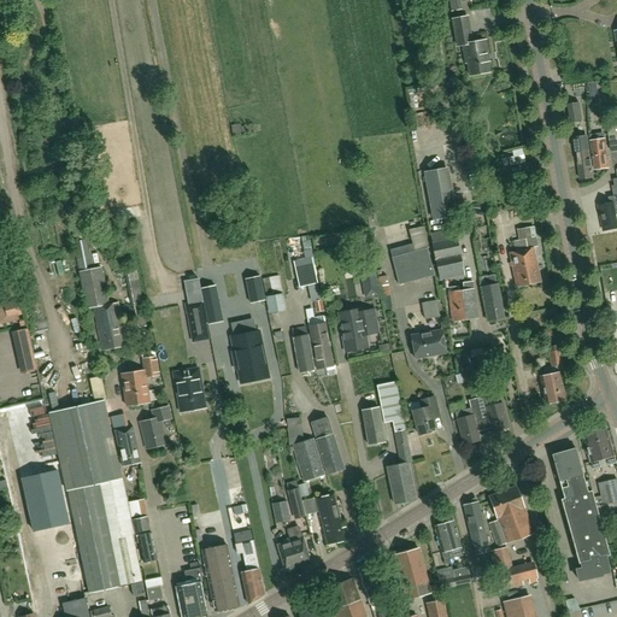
[(466,17),(453,19),(458,46),(463,46),(466,63),(468,63),(470,76),(489,72),(486,56),(488,56),(485,41),(471,43),(466,17)]
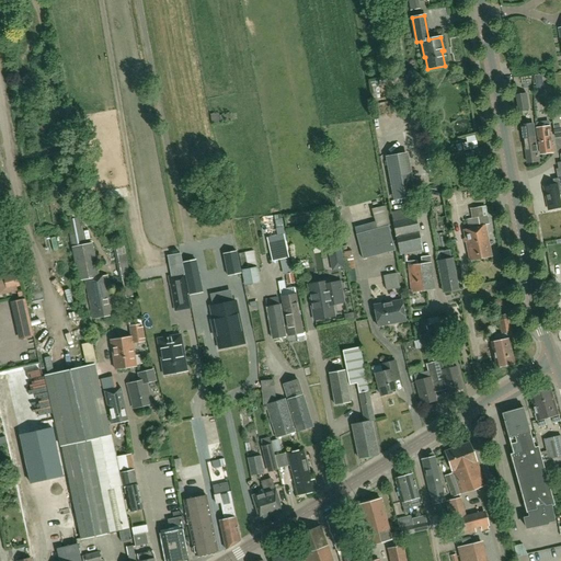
[(545,95),(542,75),(535,76),(538,96),(545,95)]
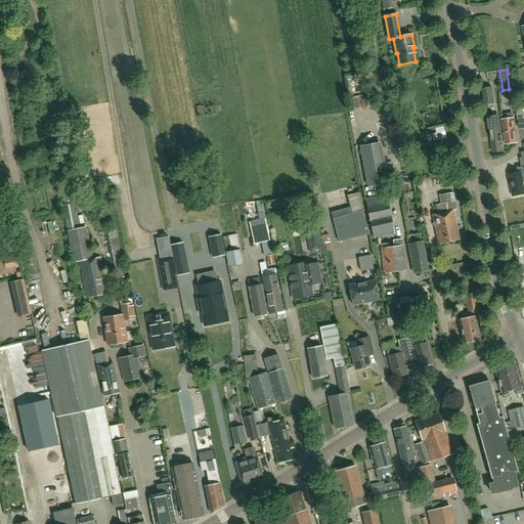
[(494,102),(491,87),(483,88),(485,103),(494,102)]
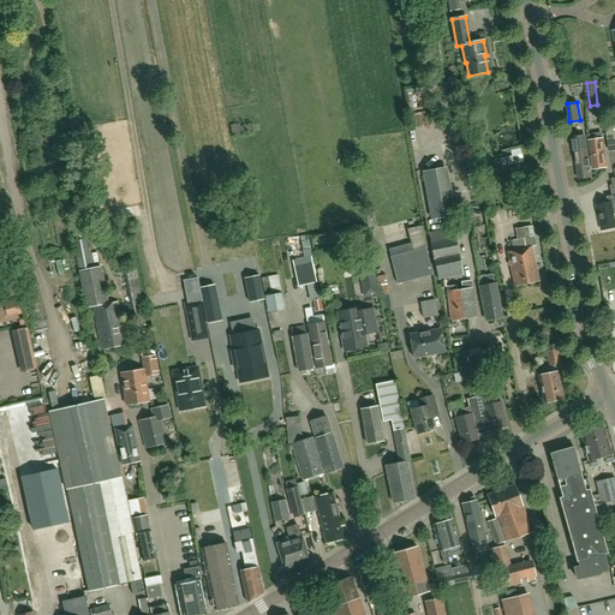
[(592,178),(589,150),(586,137),(573,138),(579,179),(592,178)]
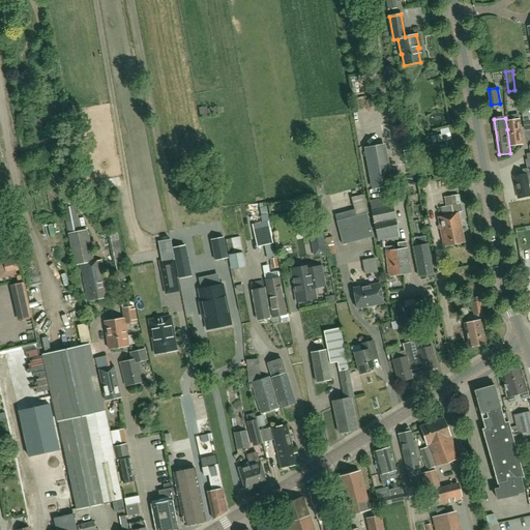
[(524,144),(521,119),(508,122),(511,146),(512,146),(513,147),(517,146),(518,145),(524,144)]
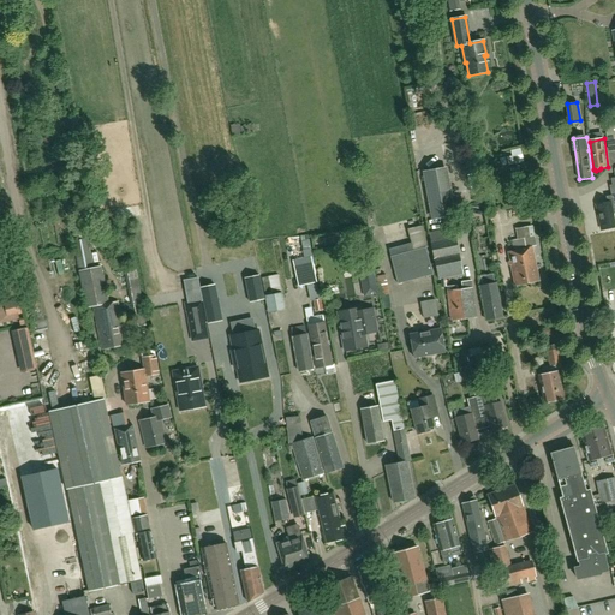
[(447,167),(422,172),(431,220),(457,215),(447,167)]
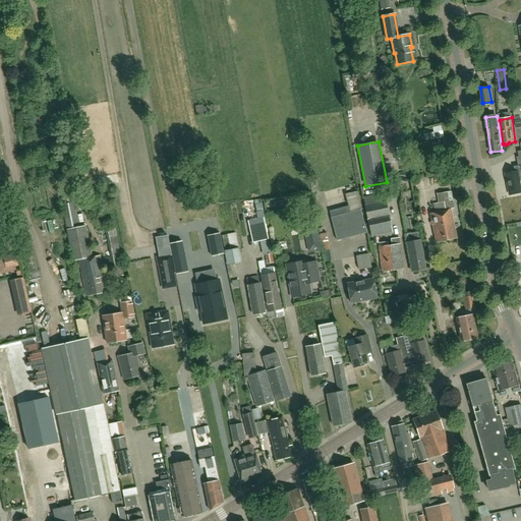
[(520,165),(514,167),(515,171),(506,173),(510,194),(520,191),(520,165)]
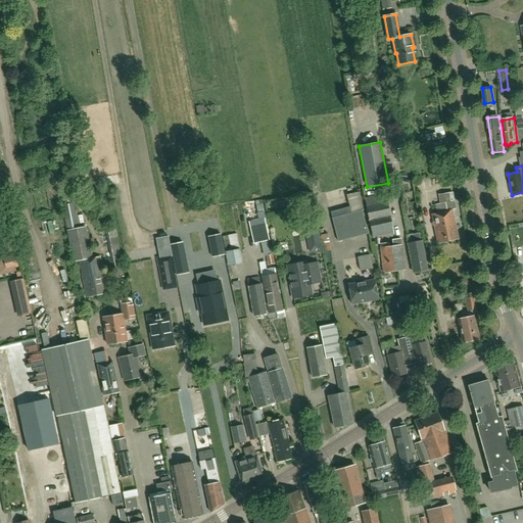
[(339,242),(369,234),(363,211),(364,210),(360,192),(347,195),(352,214),(342,217),(340,209),(331,211),(339,242)]
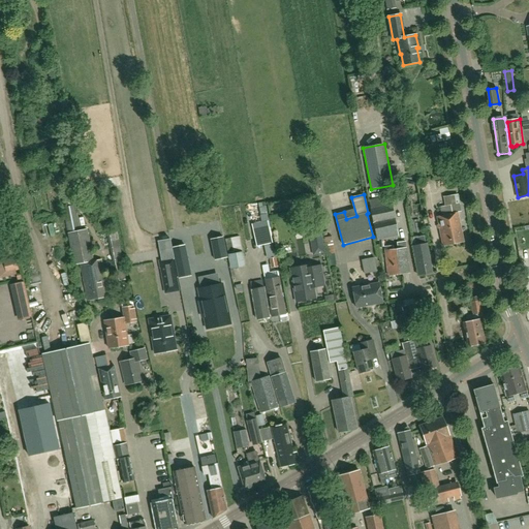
[(461,212),(458,195),(444,197),(446,207),(452,206),(453,214),(437,217),(443,246),(464,242),(459,213),(461,212)]
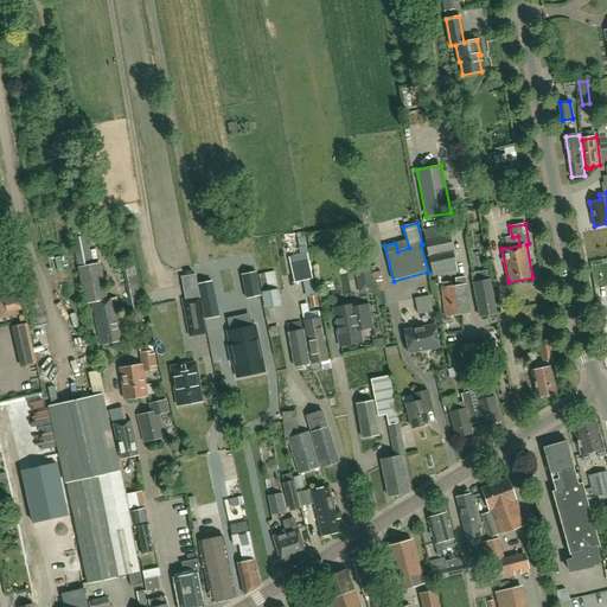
[(440,227),(423,230),(433,276),(457,272),(449,235),(441,236),(440,227)]
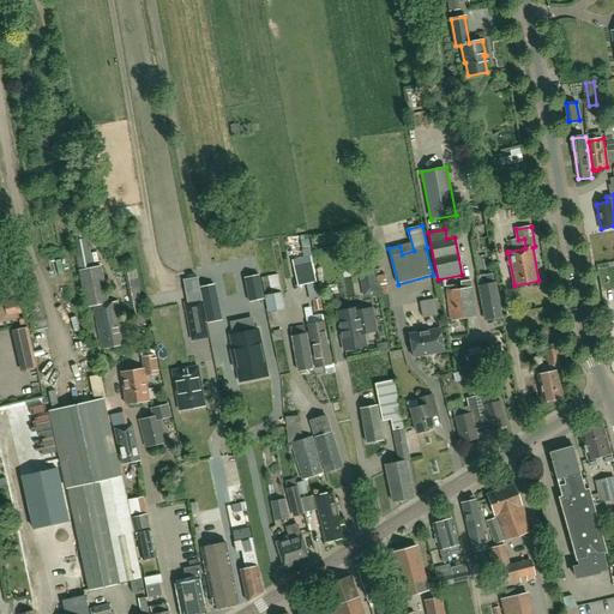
[(73,241),(86,308),(94,306),(102,349),(127,344),(119,302),(108,304),(101,268),(94,269),(86,239),(73,241)]
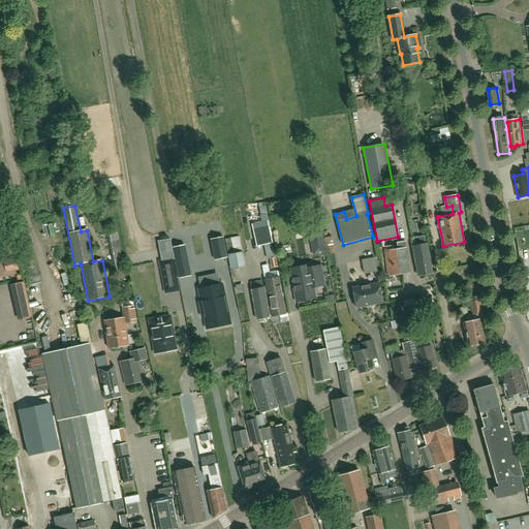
[(272,243),(269,230),(267,221),(252,225),(257,247),(272,243)]
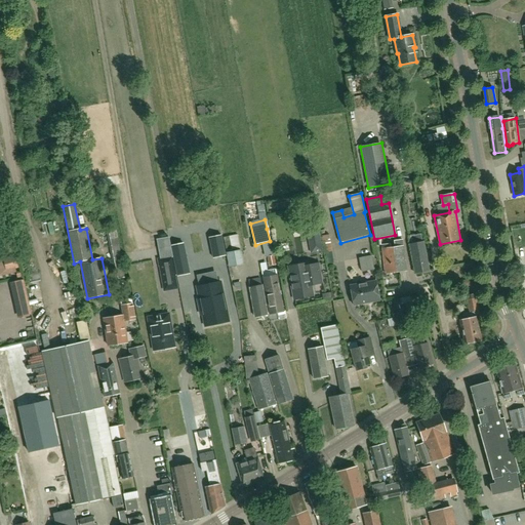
[(308,242),(321,240),(319,228),(306,230),(308,242)]
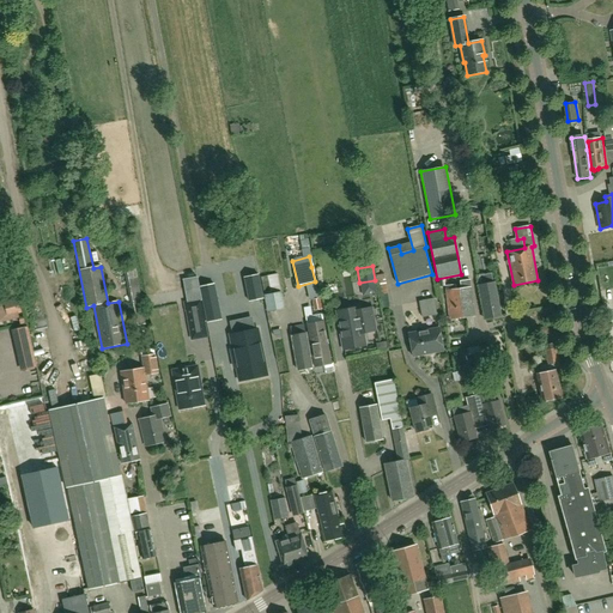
[(134,326),(146,323),(135,267),(123,269),(134,326)]
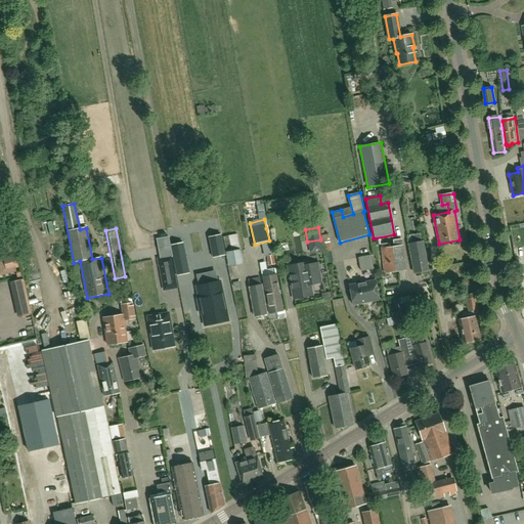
[(332,251),(329,233),(321,235),(320,235),(321,246),(323,252),(324,252),(326,263),(334,262),(332,251)]
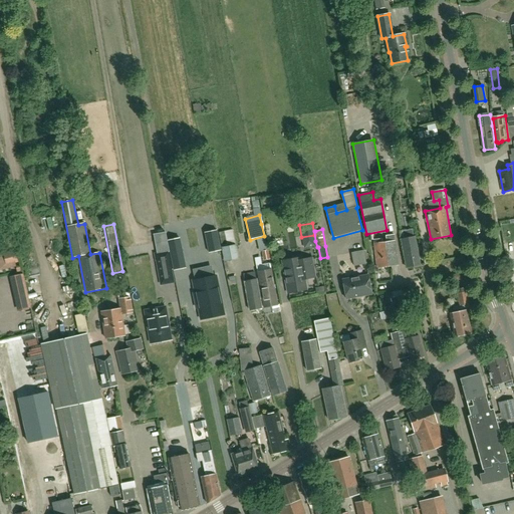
[(156,232),(158,250),(172,248),(170,230),(156,232)]
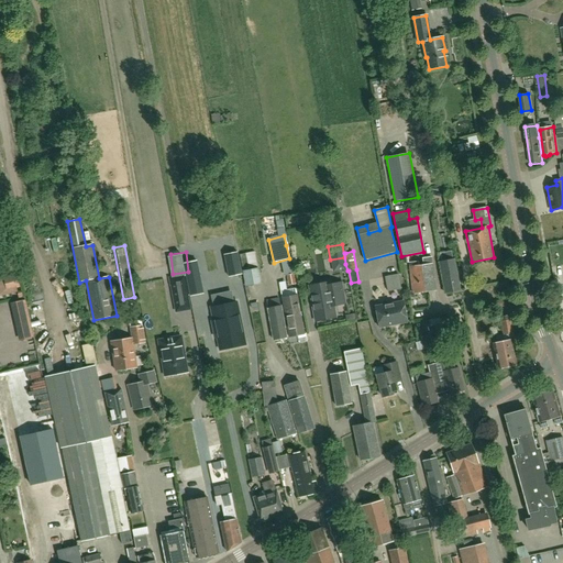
[(238,252),(236,252),(224,254),(229,276),(242,274),(241,269),(238,252)]
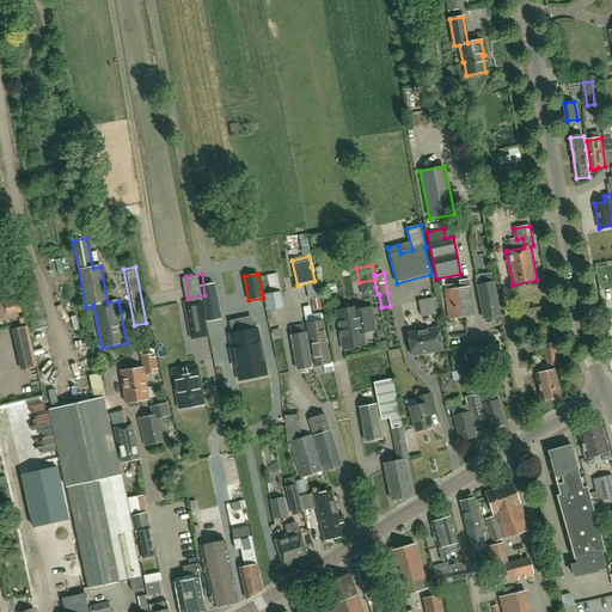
[(276,274),(261,276),(264,293),(280,289),(276,274)]
